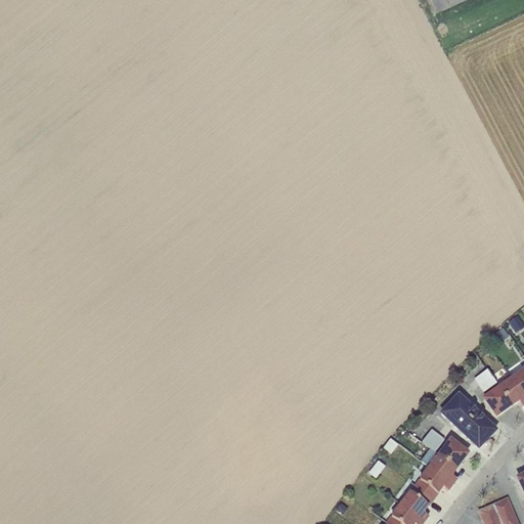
[(425,0),(426,1),(427,0),(435,14),(468,0),(425,0)]
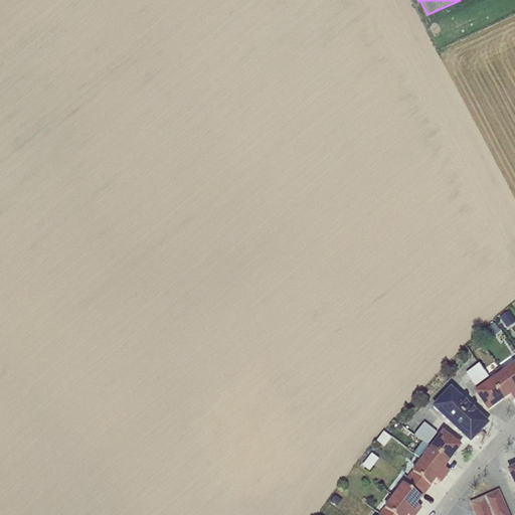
[(514,320),(509,312),(499,318),(507,329),(514,322),(514,320)]
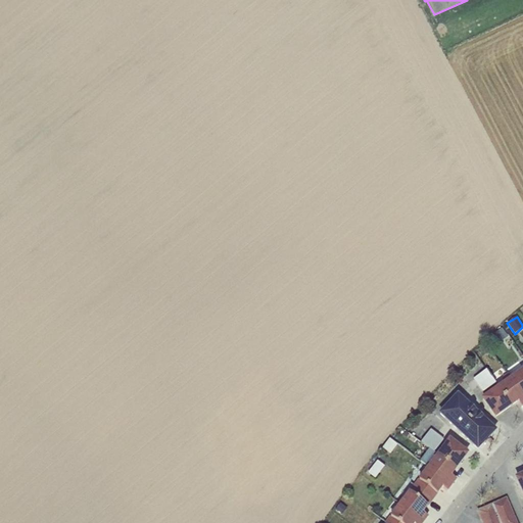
[(500,331),(492,335),(498,344),(509,337),(503,328),(502,329),(501,327),(498,329),(500,331)]
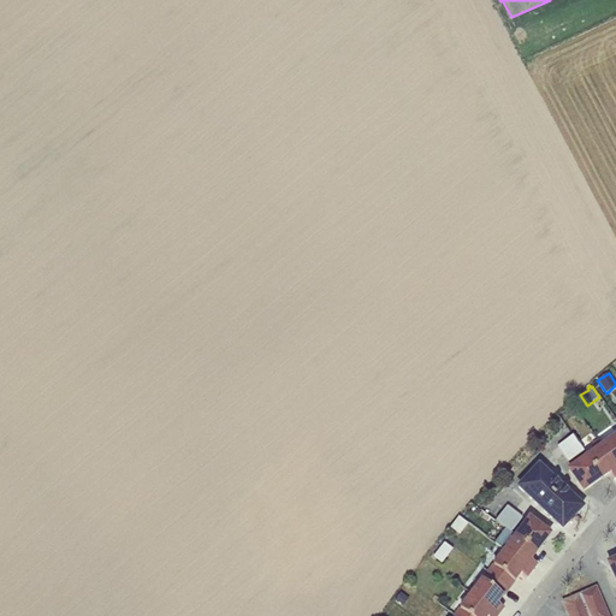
[(570,407),(562,413),(568,421),(576,415),(570,407)]
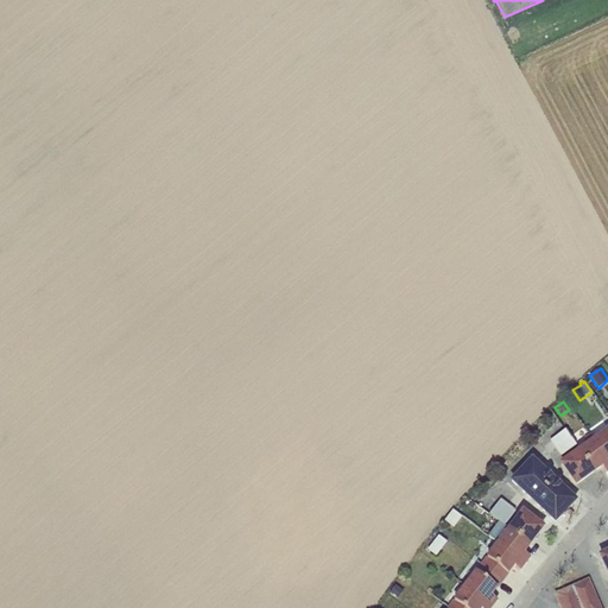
[(607,428),(594,438),(607,460),(607,428)]
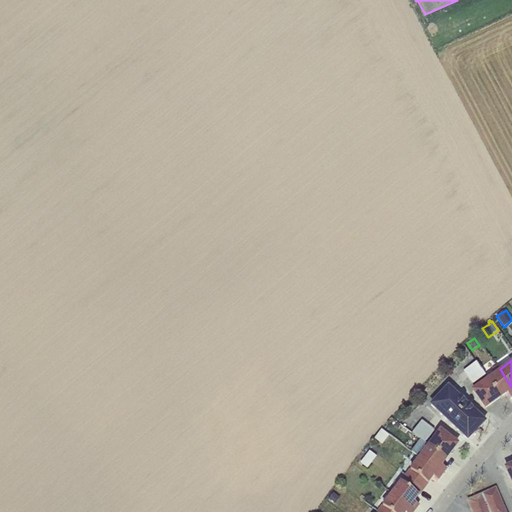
[(476,362),(463,371),(472,385),(485,375),(476,362)]
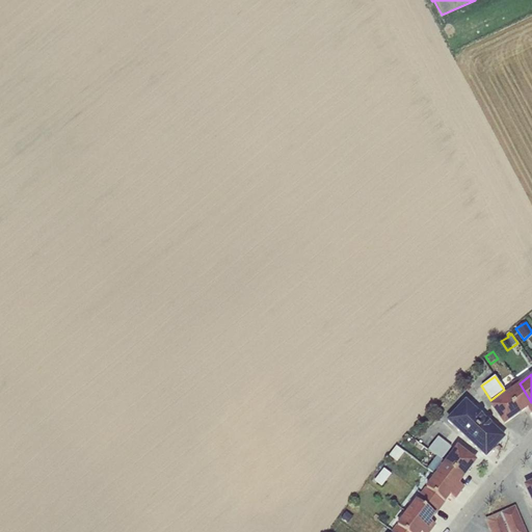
[(506,393),(520,413),(527,408),(530,414),(531,411),(531,402),(520,383),(516,379),(511,383),(514,388),(506,393)]
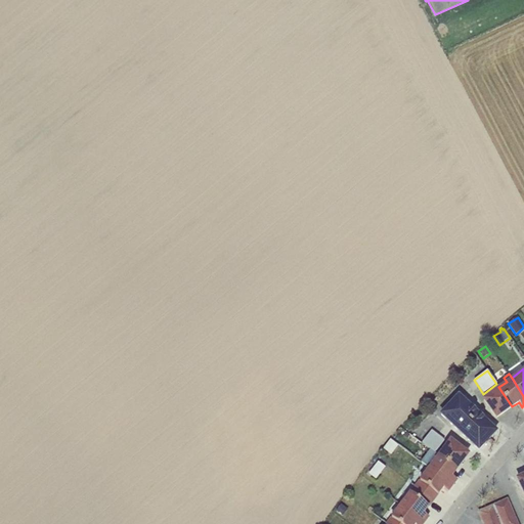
[(512,406),(498,387),(483,398),(496,418),(512,406)]
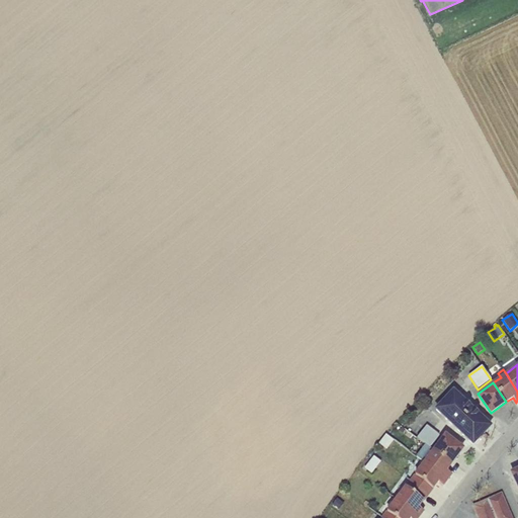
[(462,418),(482,436),(491,427),(452,391),(443,400),(454,409),(462,418)]
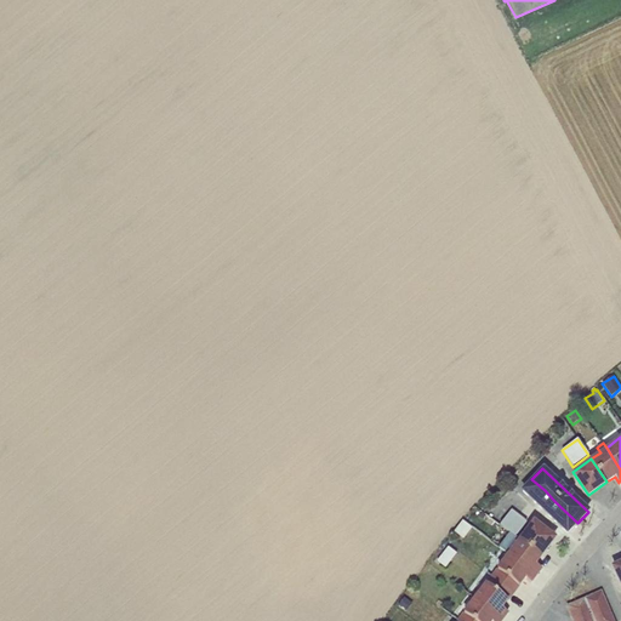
[(545,490),(531,479),(522,491),(537,506),(545,513),(553,520),(568,534),(577,523),(554,501),(545,490)]
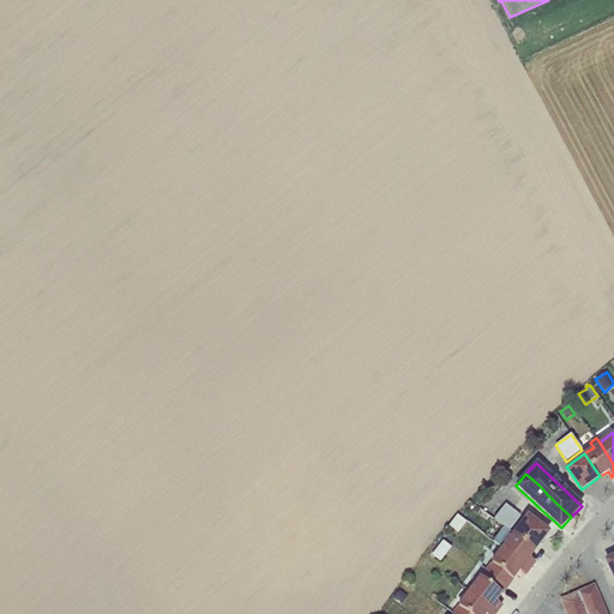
[(506,504),(494,519),(510,531),(522,516),(506,504)]
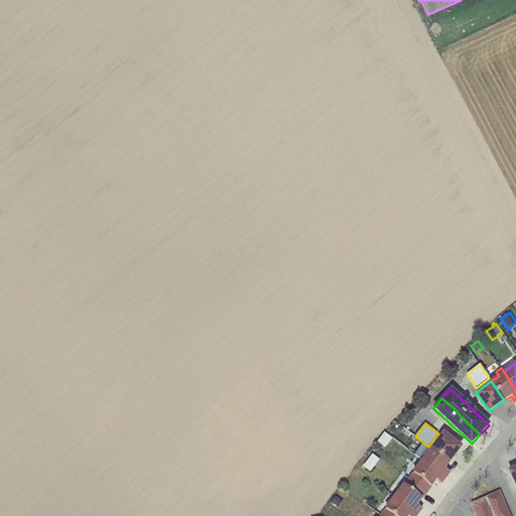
[(384,432),(377,443),(385,449),(393,438),(384,432)]
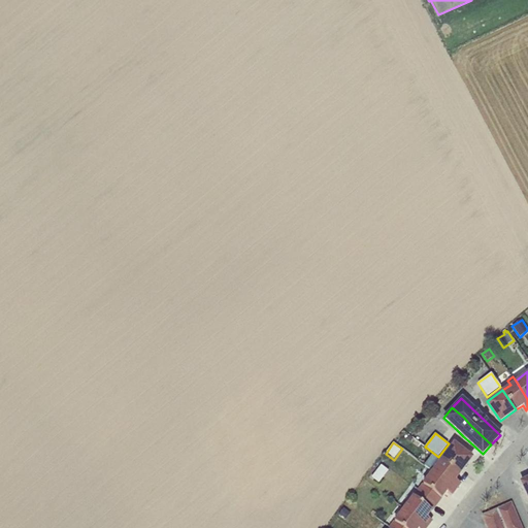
[(441,459),(460,473),(471,458),(453,443),(441,459)]
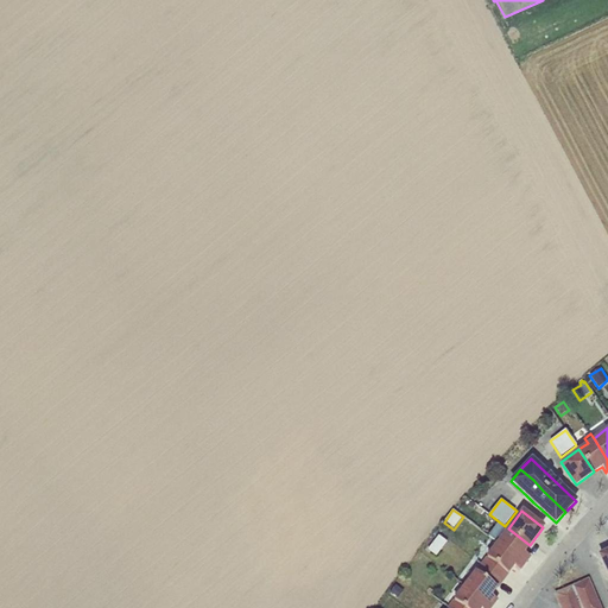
[(501,537),(507,530),(500,524),(494,531),(498,533),(501,537)]
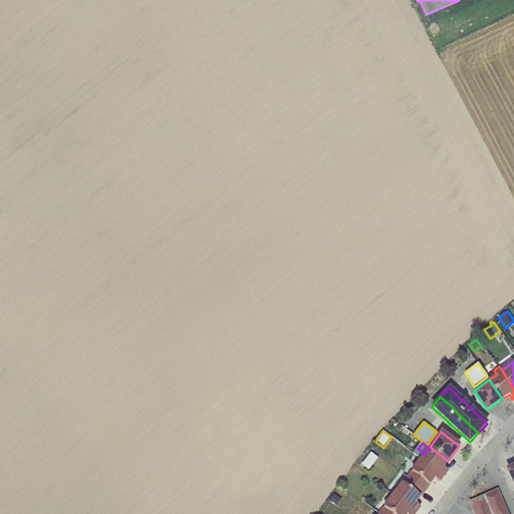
[(421,459),(444,477),(448,471),(443,467),(448,461),(430,447),(429,448),(424,454),(421,451),(417,456),(421,459)]
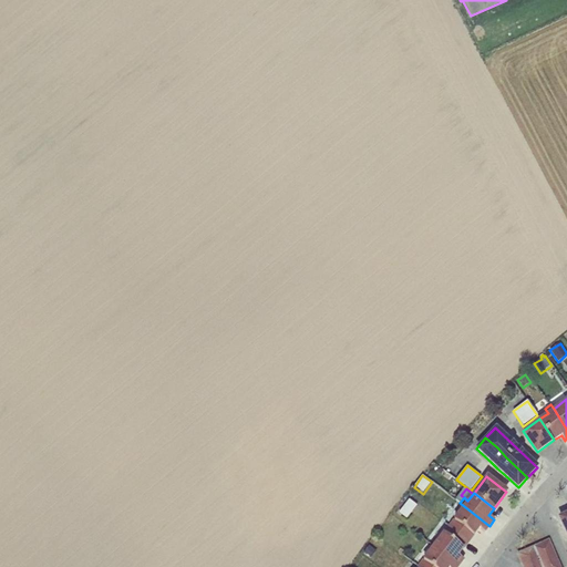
[(410,501),(400,514),(408,521),(418,506),(410,501)]
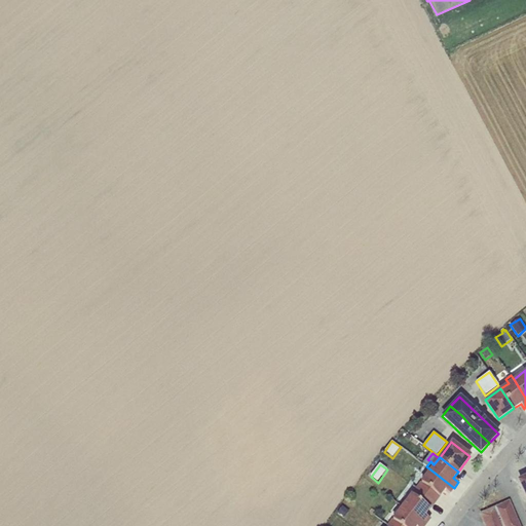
[(416,488),(435,502),(444,489),(449,493),(454,488),(430,470),(416,488)]
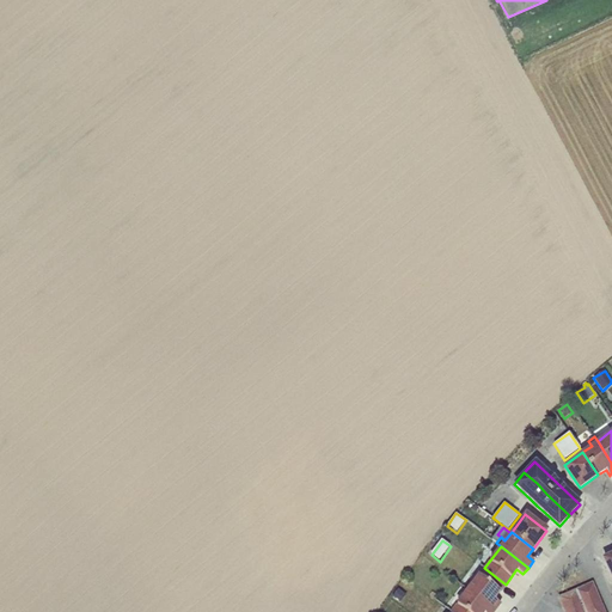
[(467,589),(495,611),(500,604),(494,599),(506,585),(484,568),(467,589)]
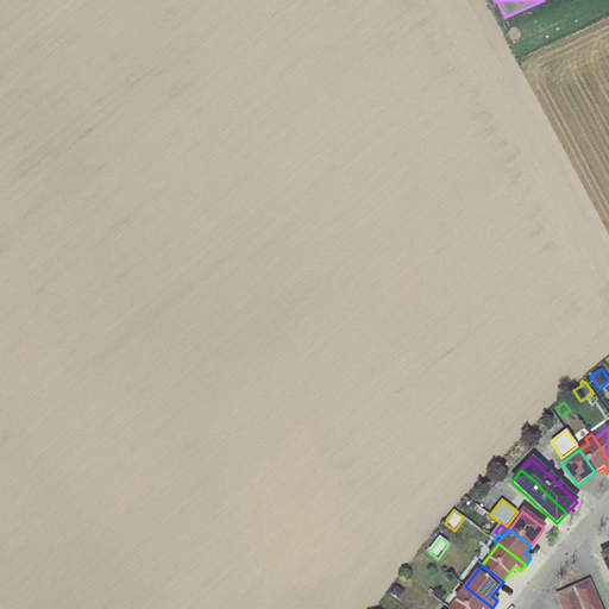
[(602,608),(590,581),(557,595),(562,608),(602,608)]
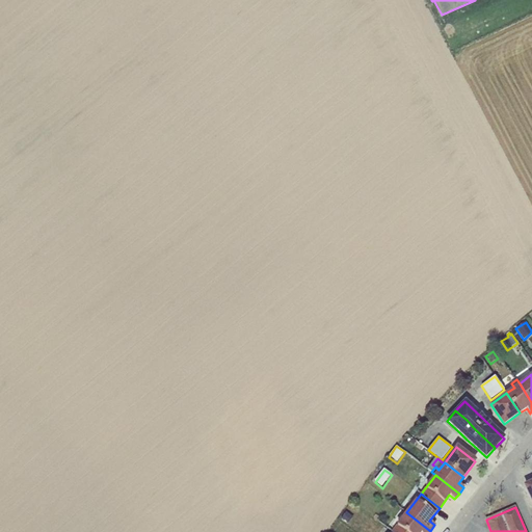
[(346,511),(341,519),(348,524),(353,516),(346,511)]
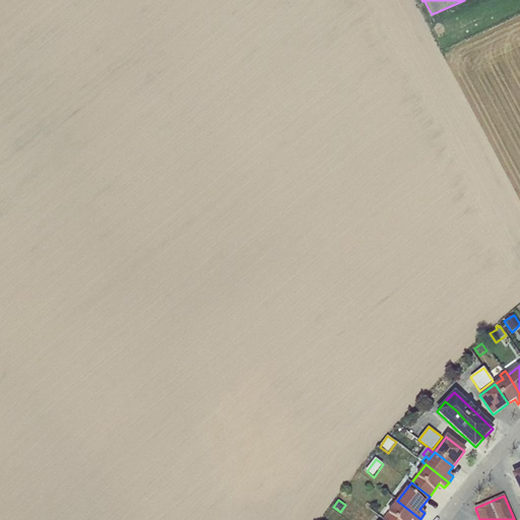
[(383,519),(384,519),(419,519),(420,519),(397,501),(383,519)]
